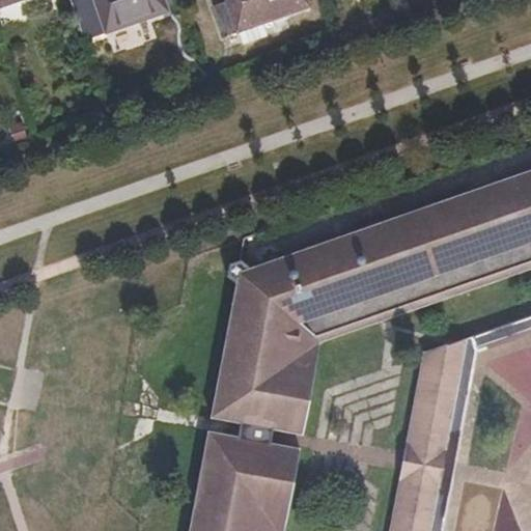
[(170,9),(167,0),(96,0),(106,29),(170,9)]
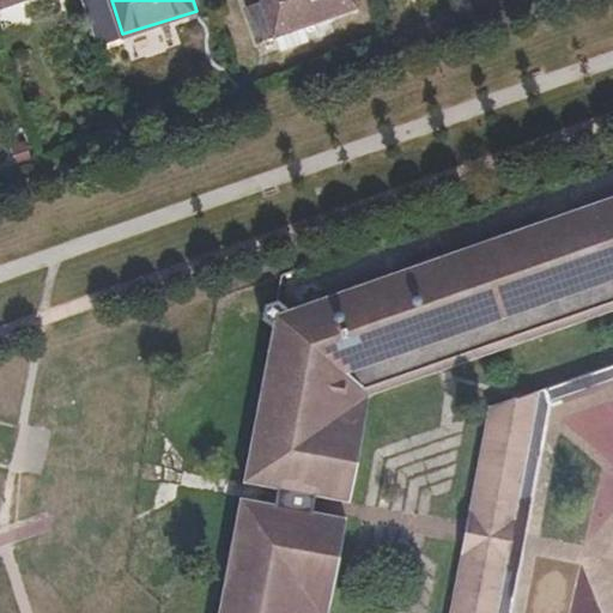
[(261,38),(279,34),(305,24),(359,5),(357,0),(261,0),(249,5),(261,38)]
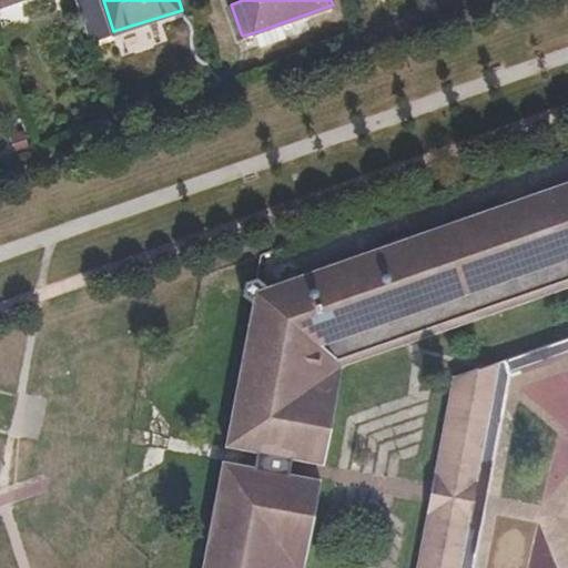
[(283,22),(259,31),(263,44),(288,36),(283,22)]
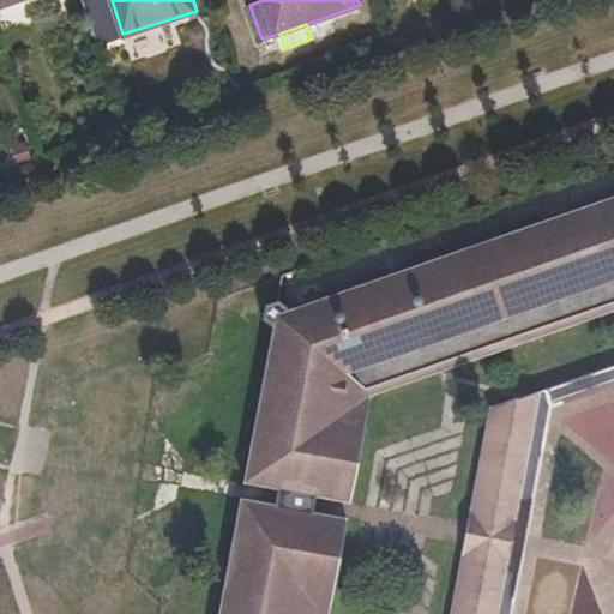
[(613,194),(573,208),(578,222),(468,260),(462,246),(312,298),(315,308),(294,314),(282,304),(270,307),(269,319),(288,338),(286,354),(270,353),(246,486),(278,493),(275,513),(242,506),(222,613),(506,613),(541,437),(529,435),(531,421),(511,402),(486,410),(465,528),(504,536),(500,557),(461,549),(449,613),(326,613),(343,525),(311,519),(314,499),(347,505),(368,392),(613,309),(613,194)]
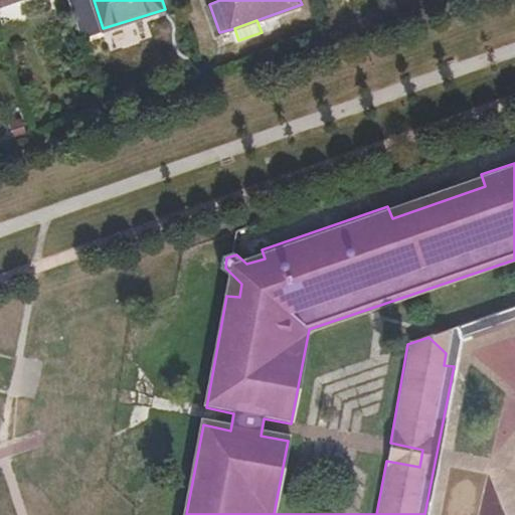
[(459,341),(514,322),(514,308),(428,337),(446,353),(444,365),(454,366),(459,341)]
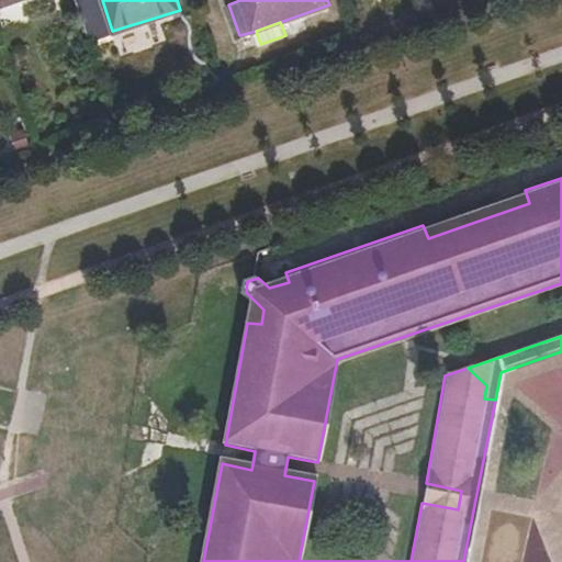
[(426,483),(422,503),(458,509),(461,491),(426,483)]
